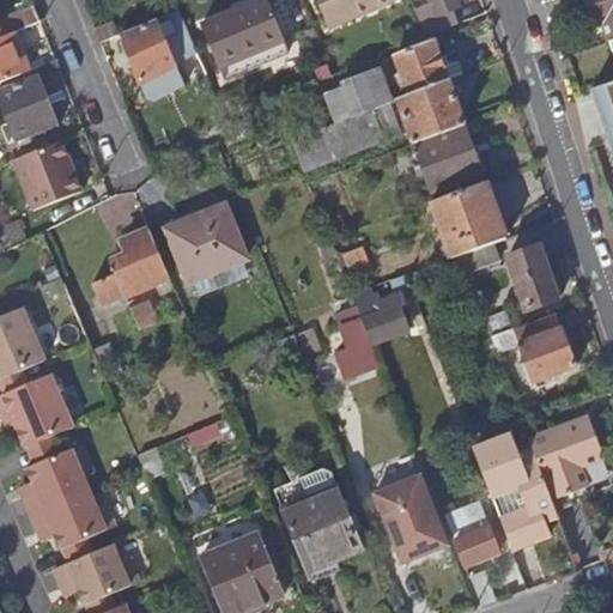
[(159,0),(167,17),(180,11),(175,0),(159,0)]
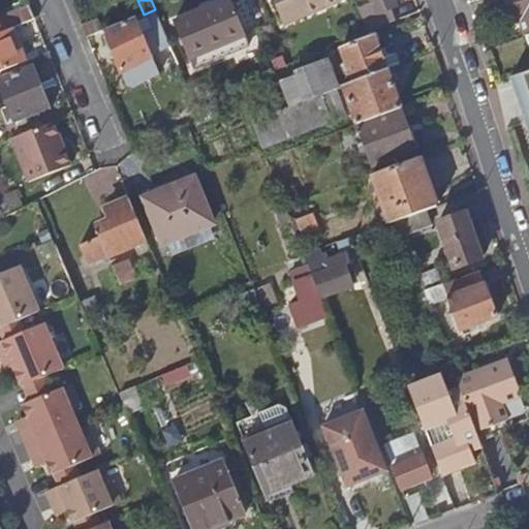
[(246,36),(231,0),(230,0),(176,23),(192,63),(211,56),(209,52),(246,36)]
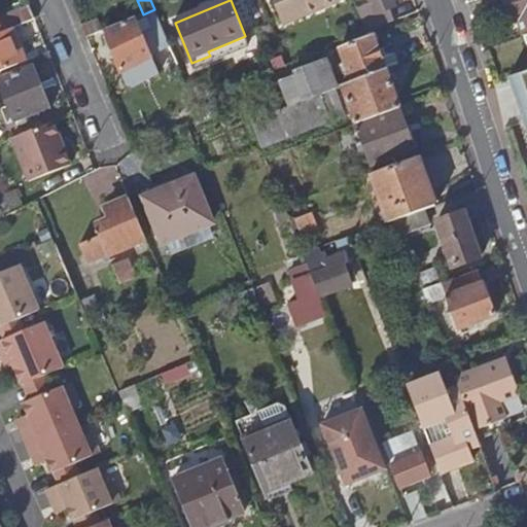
[(273,0),(283,24),(340,0),(273,0)]
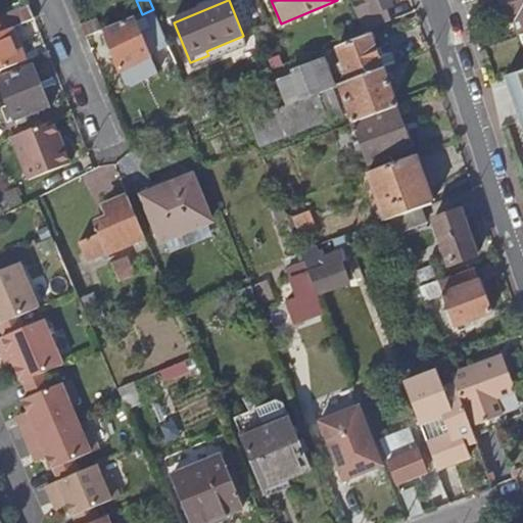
[(389,0),(368,0),(369,2),(354,8),(364,30),(387,20),(383,8),(392,5),(389,0)]
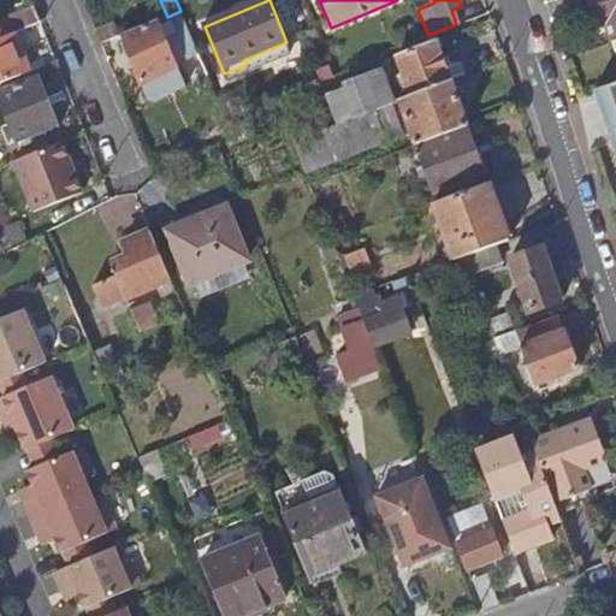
[(615,0),(590,0),(599,25),(606,23),(612,41),(614,41),(615,40),(615,0)]
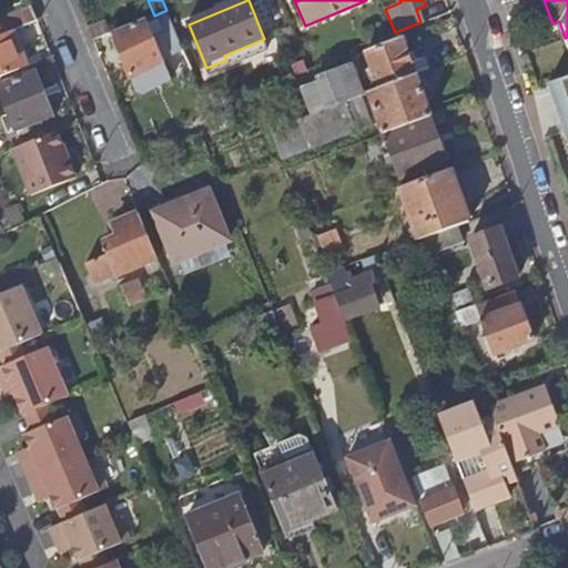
[(11,30),(38,19),(31,3),(0,17),(0,18),(7,32),(11,30)]
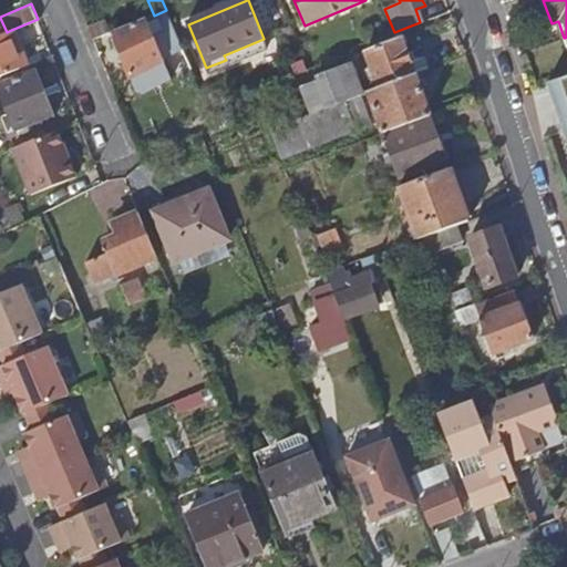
[(130,76),(183,50),(166,10),(154,16),(113,31),(130,76)]
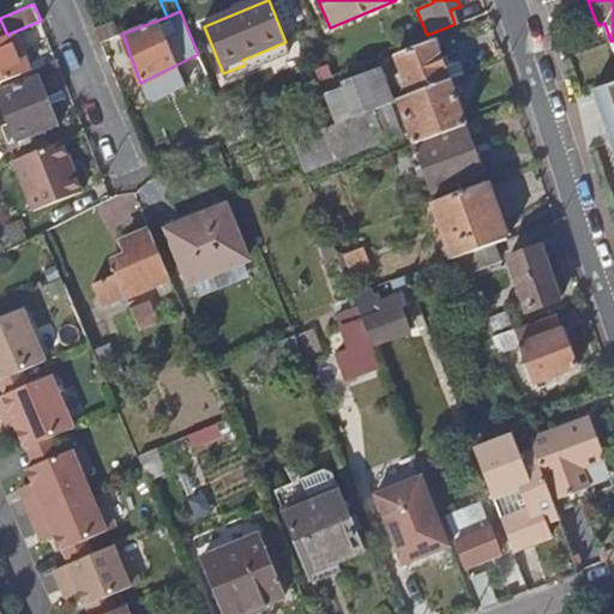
[(95,29),(101,43),(119,35),(113,22),(95,29)]
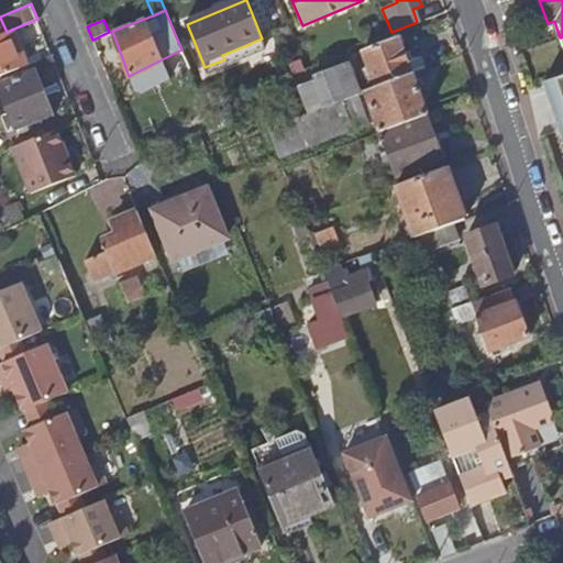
[(0,75),(26,65),(11,30),(7,32),(0,34),(0,75)]
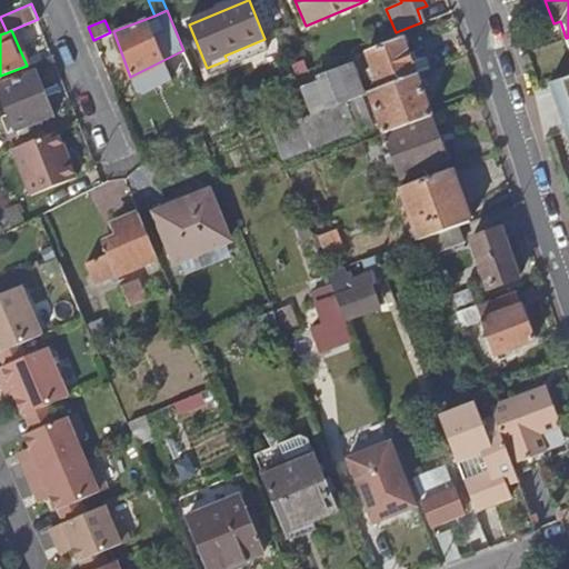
[(568,148),(568,37),(567,38),(568,46),(568,76),(548,83),(568,148)]
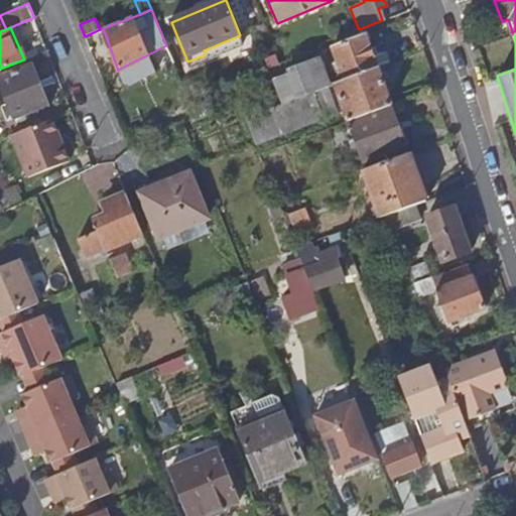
[(346,81),(378,69),(366,34),(333,47),(339,61),(331,65),(335,74),(342,71),(346,81)]
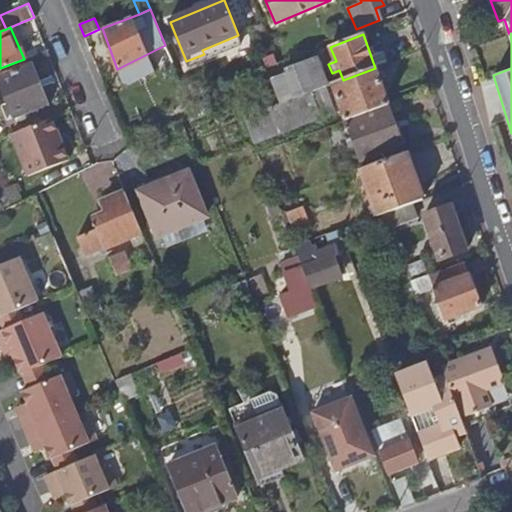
[(267,68),(230,82),(244,118),(324,87),(328,86),(317,56),(287,67),(289,72),(271,79),(267,68)]
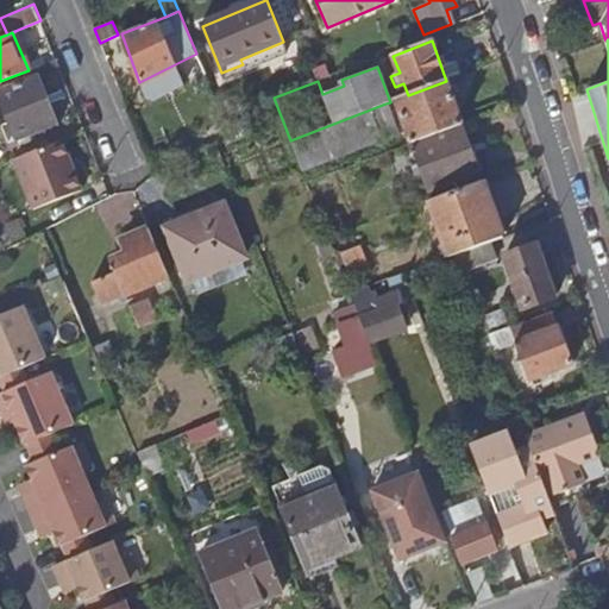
[(0,100),(16,139),(57,124),(38,76),(0,90),(0,100)]
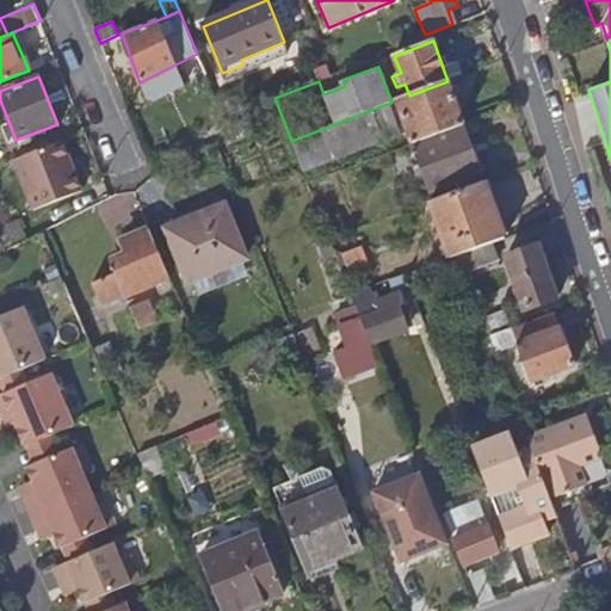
[(413,143),(464,124),(448,81),(409,96),(397,100),(413,143)]
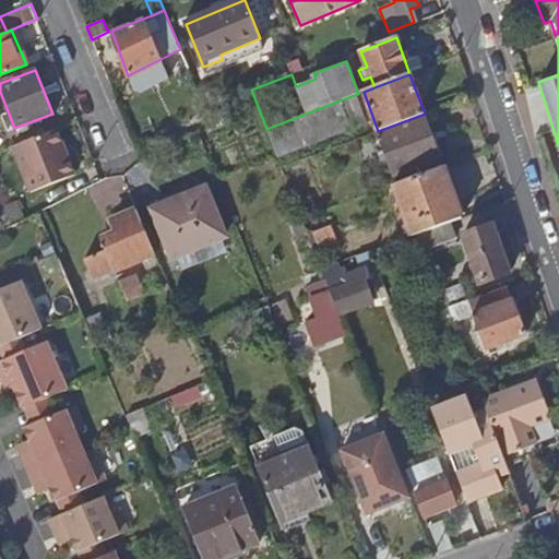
[(354,95),(266,129),(277,155),(365,121),(354,95)]
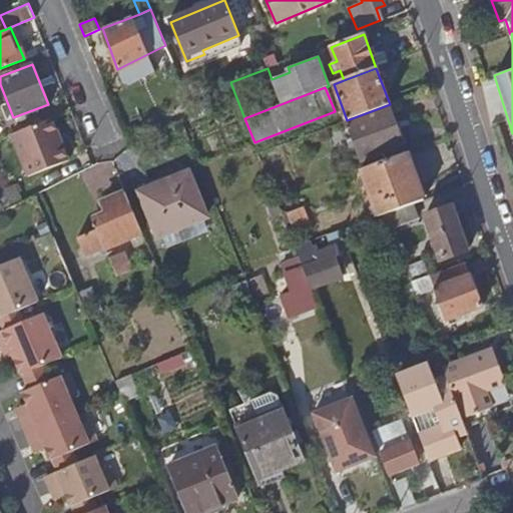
[(183,104),(173,108),(177,117),(187,113),(183,104)]
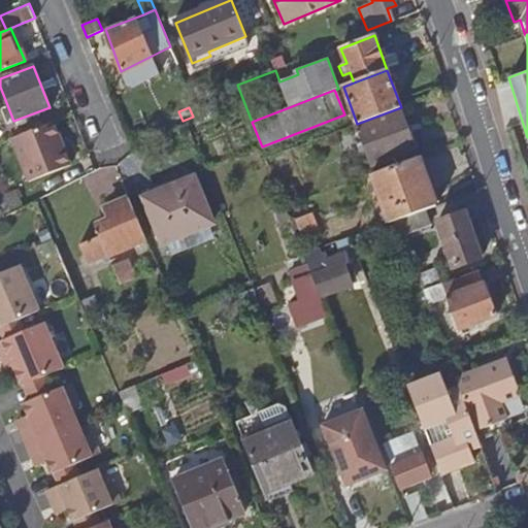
[(416,147),(401,107),(357,124),(372,164),(416,147)]
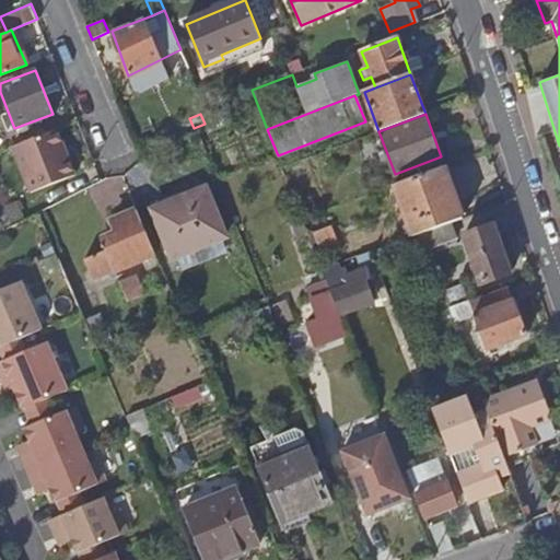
[(74,175),(57,129),(12,147),(30,193),(74,175)]
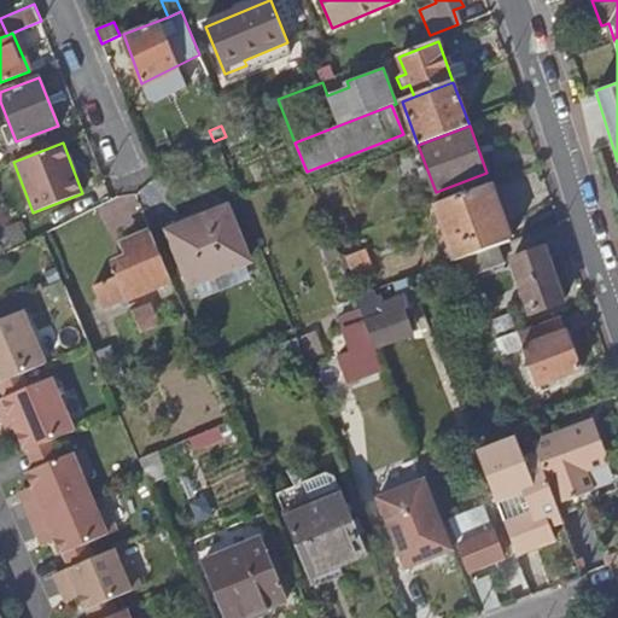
[(436,204),(458,261),(465,258),(497,246),(512,240),(491,184),(436,204)]
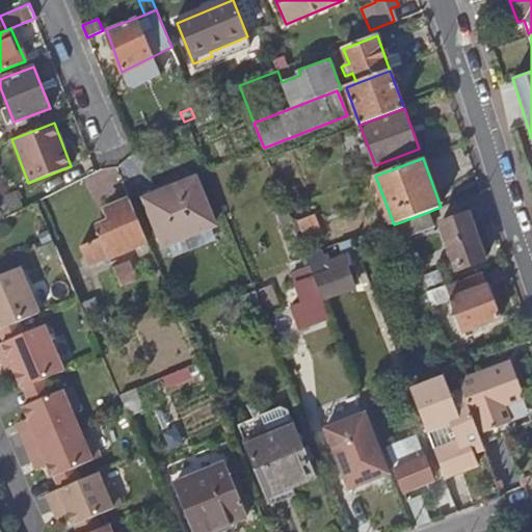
[(213,222),(193,176),(144,196),(162,242),(213,222)]
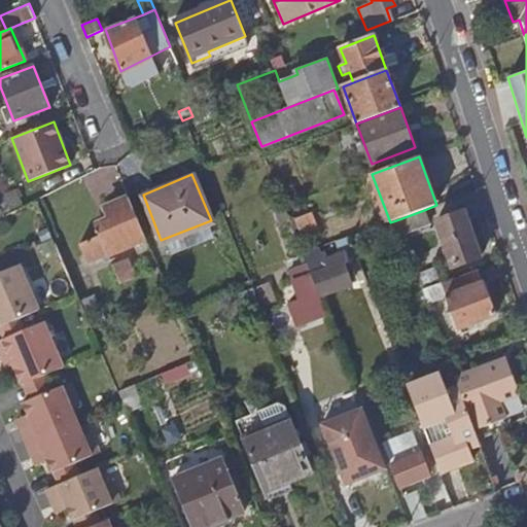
[(88,264),(144,239),(128,198),(104,209),(109,220),(95,226),(99,236),(78,245),(88,264)]
